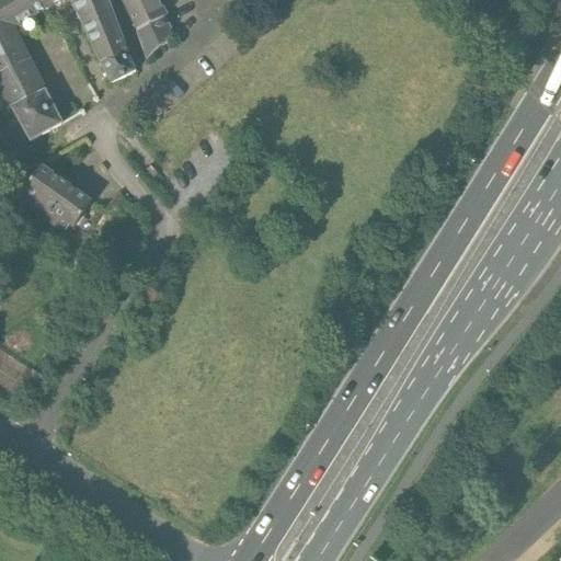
[(0,0),(0,89),(11,107),(42,89),(35,77),(29,58),(11,27),(39,11),(55,0),(0,0)]
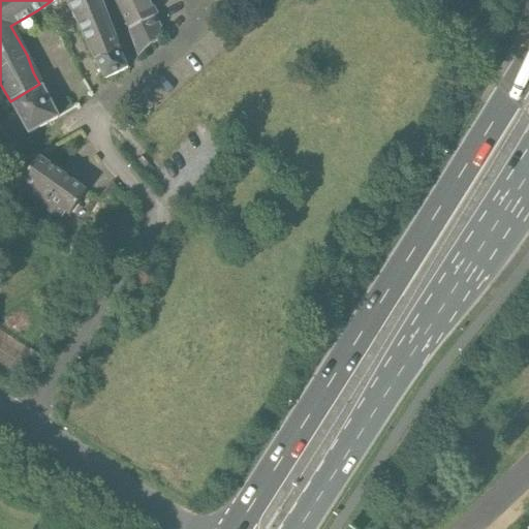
[(64,0),(104,79),(127,68),(99,0),(64,0)]
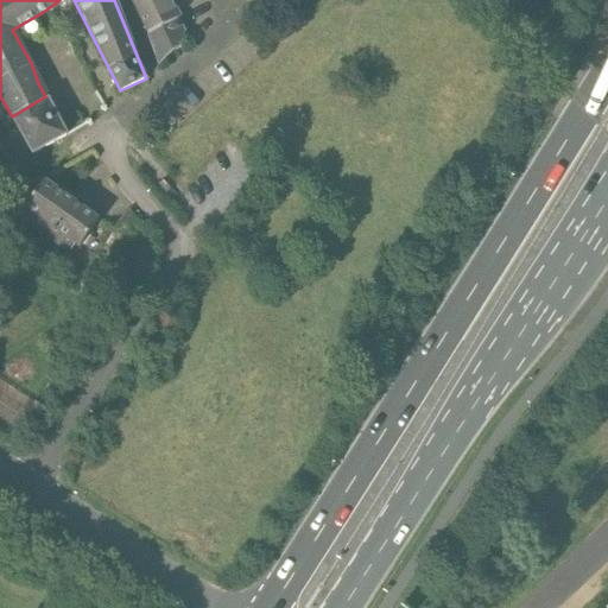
[(132,0),(147,32),(176,18),(166,0),(132,0)]
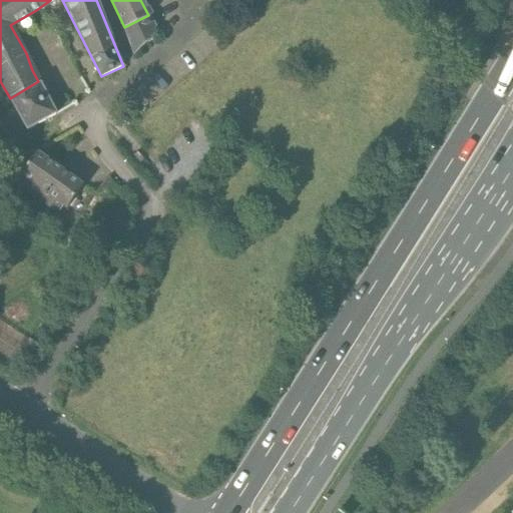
[(124,27),(133,54),(152,35),(154,28),(148,15),(124,27)]
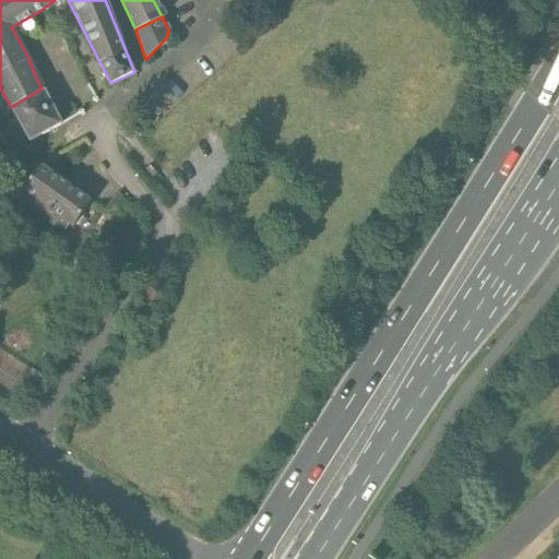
[(60,123),(42,88),(11,107),(30,140),(60,123)]
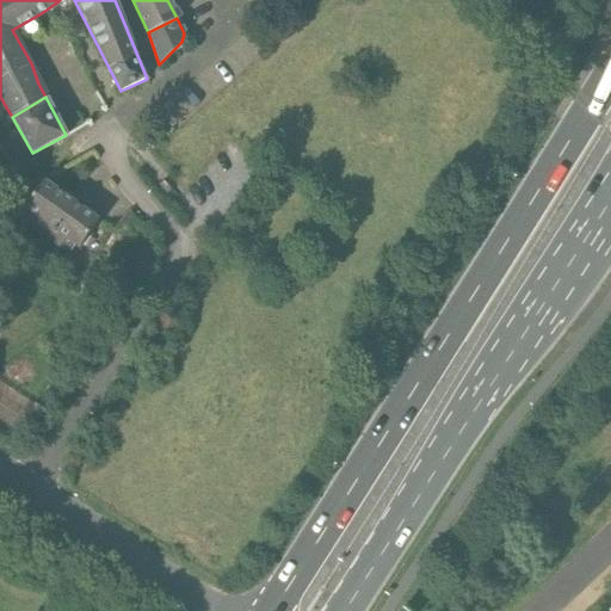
[(80,247),(99,222),(44,181),(32,197),(25,208),(75,244),(80,247)]
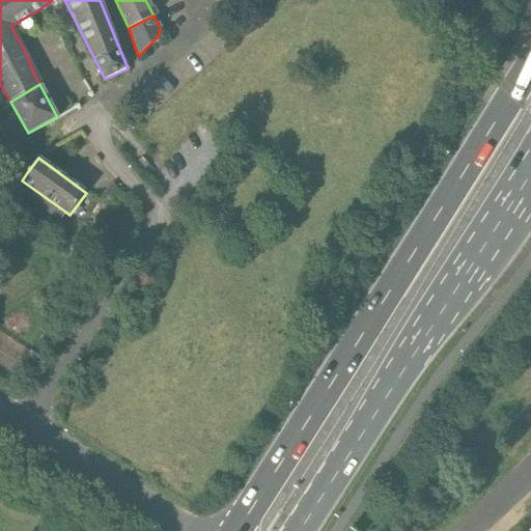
[(60,220),(65,212),(22,180),(28,171),(19,164),(6,182),(42,208),(43,206),(60,220)]
